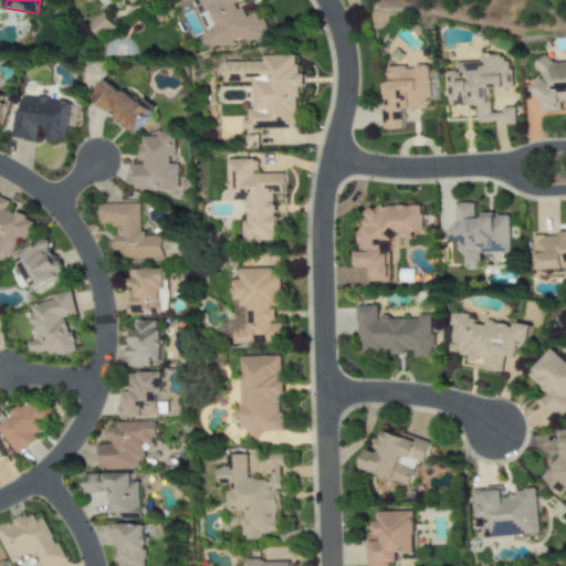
[(270,35),(261,12),(249,17),(243,4),(248,3),(247,0),(196,0),(208,32),(205,33),(211,51),(247,38),(249,43),(270,35)]
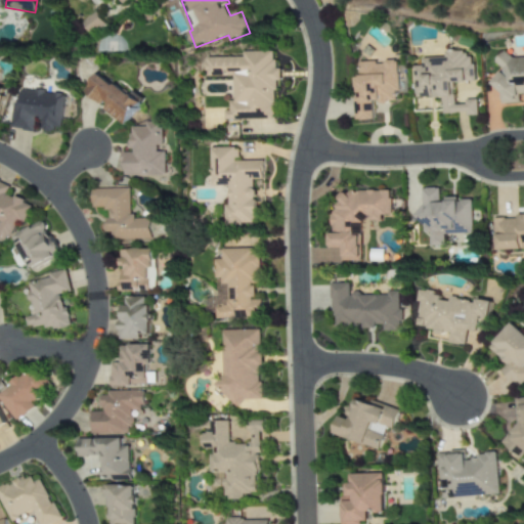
[(85,23),(93,35),(107,25),(100,12),(85,23)]
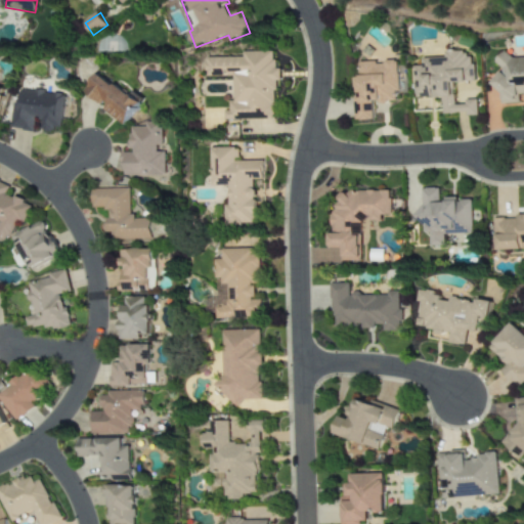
[(275,120),(275,81),(282,81),(282,70),(275,70),(275,51),(245,52),(245,57),(207,57),(207,77),(235,76),(235,101),(229,101),(229,111),(224,111),(224,120),(275,120)]
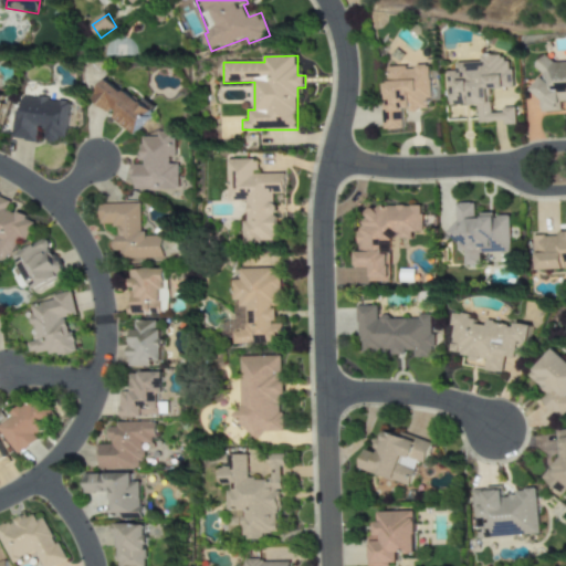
[(450,106),(479,105),(480,124),(516,123),(516,107),(503,108),(503,114),(492,114),(491,90),(514,88),(513,62),(503,62),(503,55),(482,56),(482,63),(458,63),(458,72),(449,72),(450,106)]
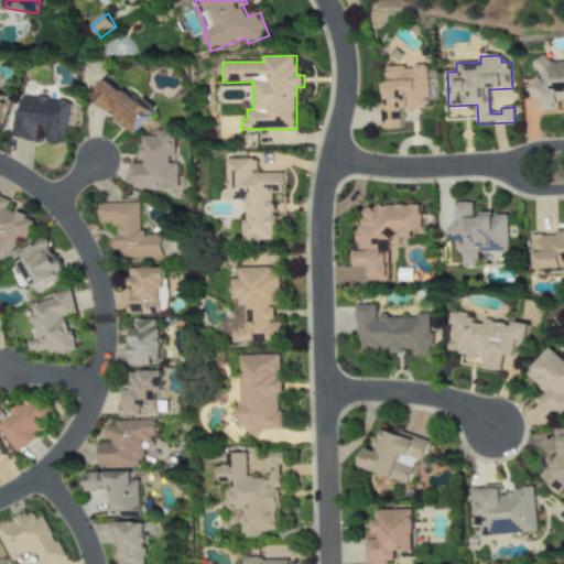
[(563,61),(538,63),(539,94),(540,94),(541,112),(559,111),(559,102),(563,101),(563,61)]
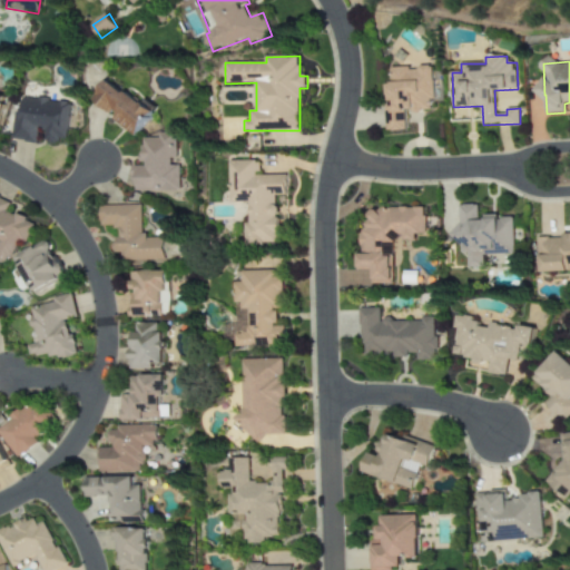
[(387,131),(408,130),(406,111),(435,110),(433,67),(392,68),(393,85),(390,85),(390,104),(386,104),(387,131)]
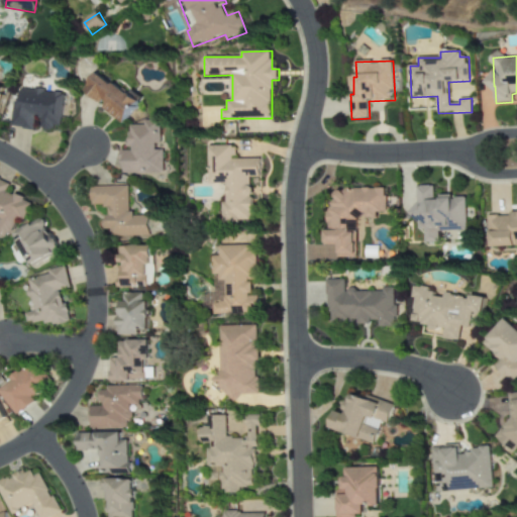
[(84,92),(125,123),(144,98),(134,90),(130,95),(99,72),(84,92)]
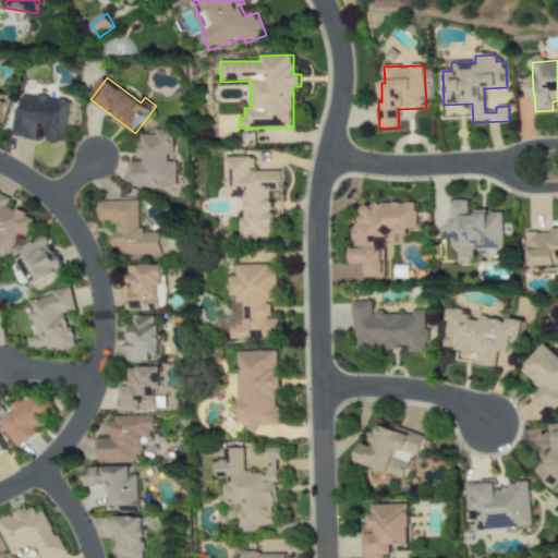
[(0,128),(1,129),(11,95),(0,92),(0,128)]
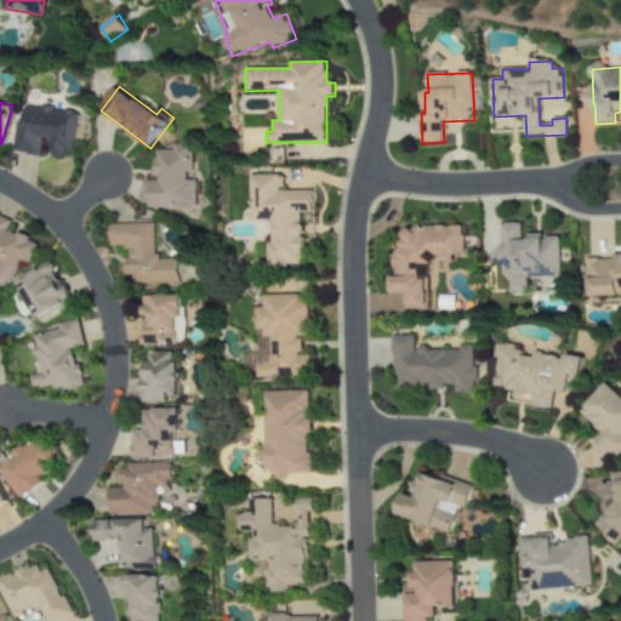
[(16,152),(41,157),(44,140),(53,142),(51,153),(73,157),(80,113),(24,104),(16,152)]
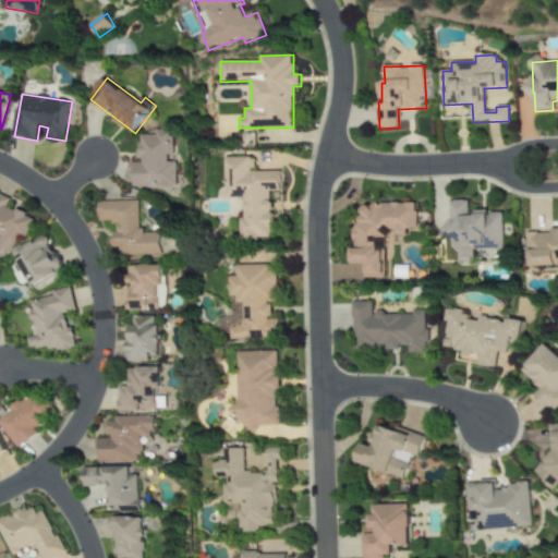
[(132,161),(132,187),(178,189),(178,162),(173,162),(173,131),(158,131),(158,136),(141,135),(141,161),(132,161)]
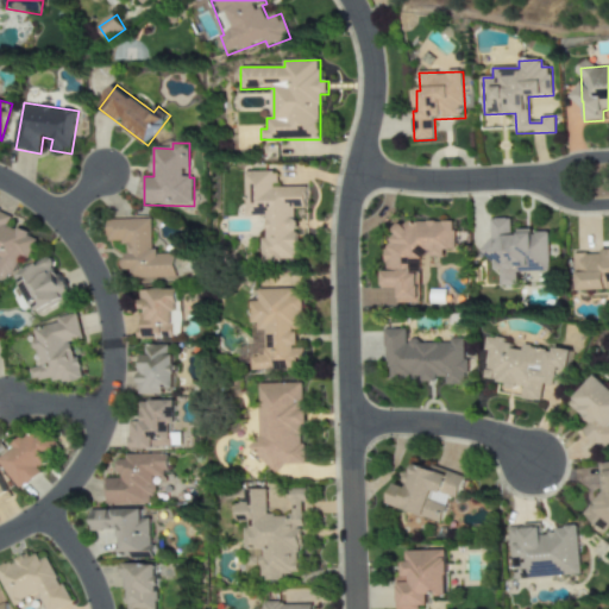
[(245,217),(267,217),(267,239),(262,239),(262,261),(299,259),(299,217),(294,217),(294,208),(307,208),(306,187),(276,188),(276,173),(245,173),(245,217)]
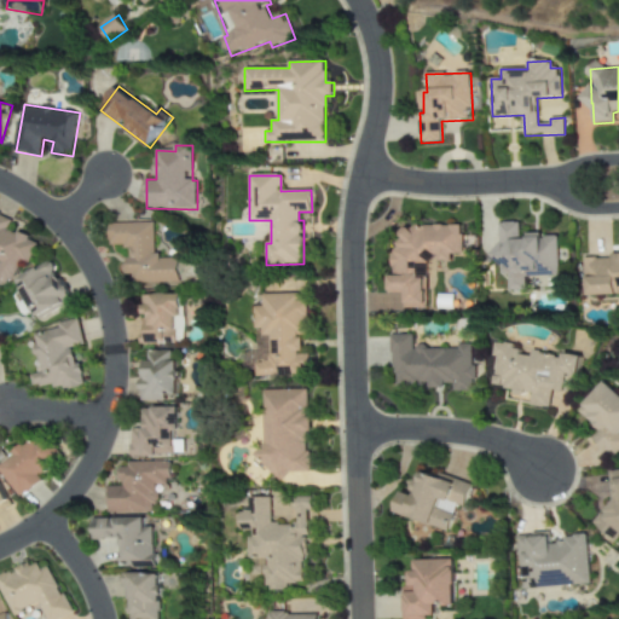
[(0,261),(3,262),(0,268),(0,281),(12,287),(22,261),(32,265),(40,241),(10,230),(15,219),(0,214),(0,261)]
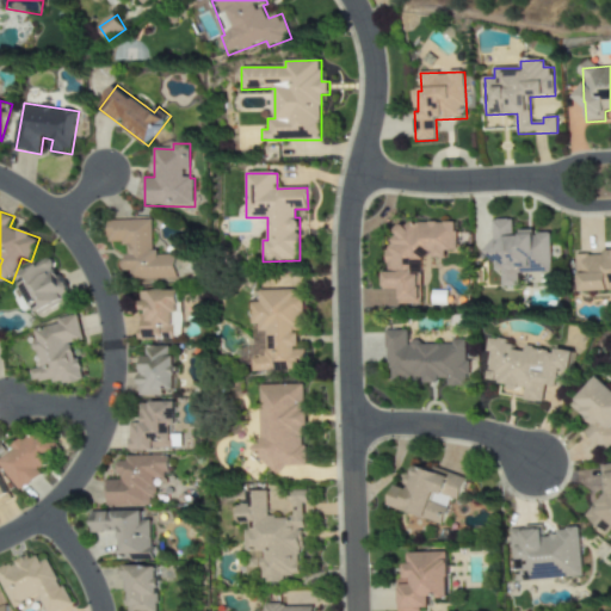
[(179,277),(178,253),(154,254),(153,220),(109,221),(110,244),(125,244),(127,278),(179,277)]
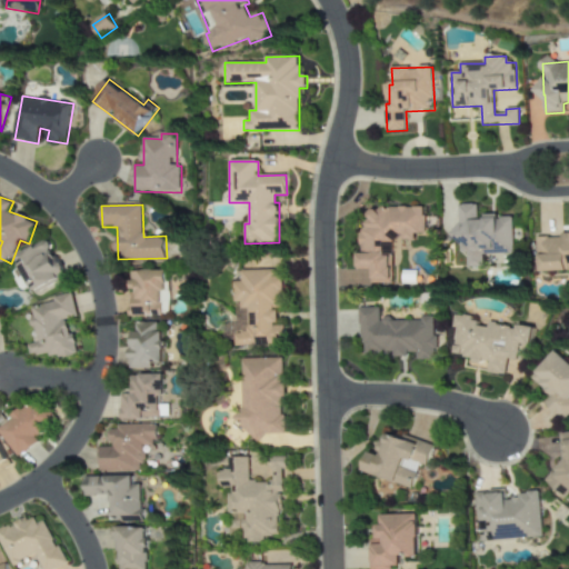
[(512,217),(478,217),(478,205),(456,205),(456,252),(466,252),(466,267),(483,267),(482,255),(512,253),(512,217)]
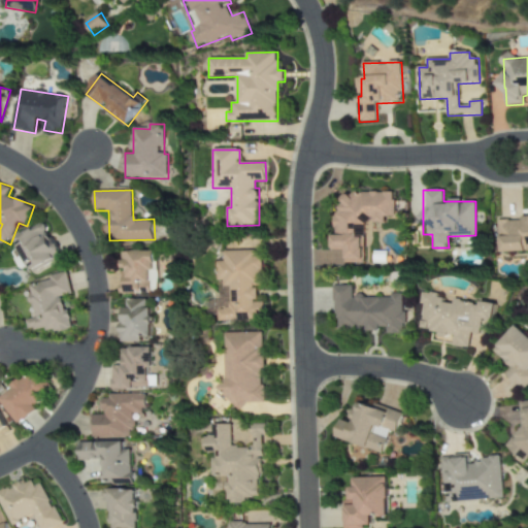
[(394,193),(342,193),(342,206),(333,206),(333,250),(344,250),(344,263),(365,263),(365,224),(385,224),(385,217),(394,217),(394,193)]
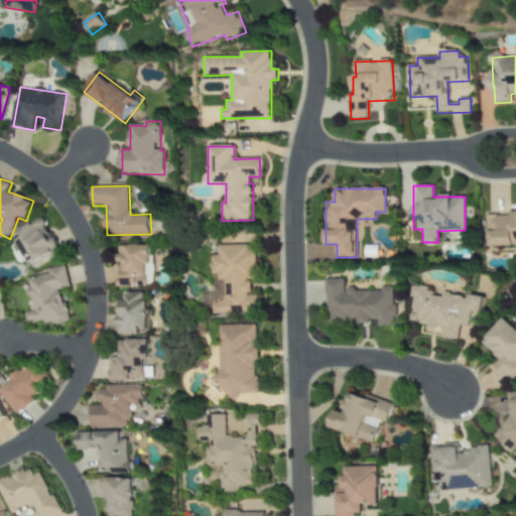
[(489,247),(515,246),(515,212),(487,213),(489,247)]
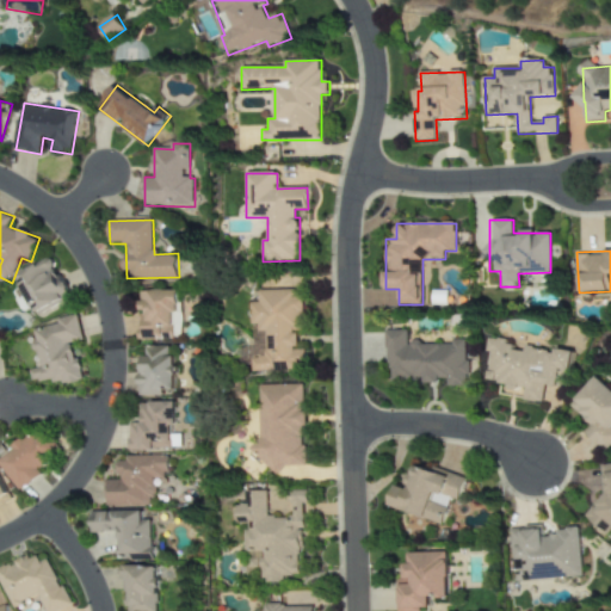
[(36,314),(72,300),(55,259),(19,273),(36,314)]
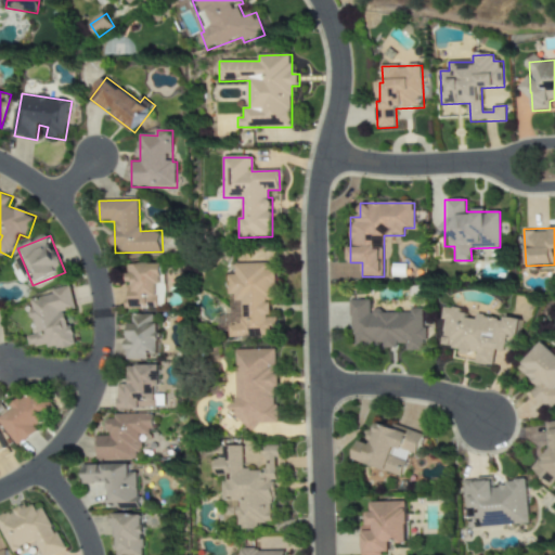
[(233,337),(280,337),(280,318),(272,318),(272,301),(278,301),(278,269),(270,269),(270,263),(237,263),(237,275),(230,275),(230,295),(233,295),(233,337)]
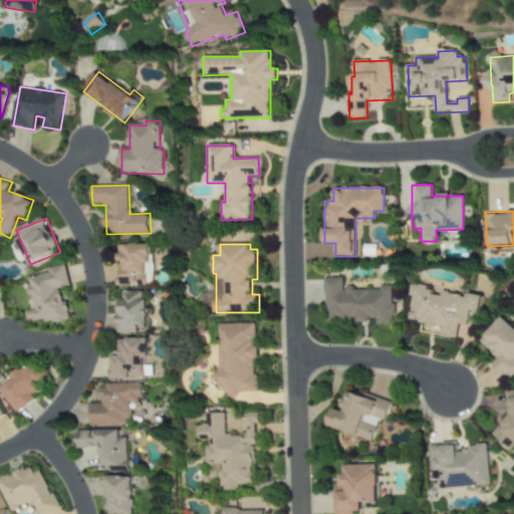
[(118,286),(148,286),(147,262),(153,262),(152,245),(118,245),(118,286)]
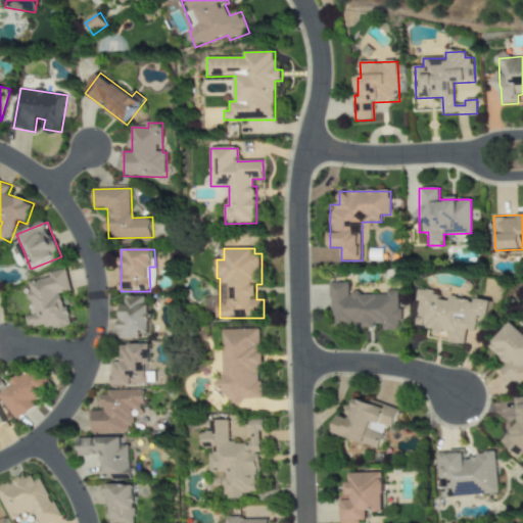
[(72,326),(64,293),(73,291),(67,270),(50,273),(51,277),(29,282),(36,315),(27,317),(30,329),(46,325),(47,331),(72,326)]
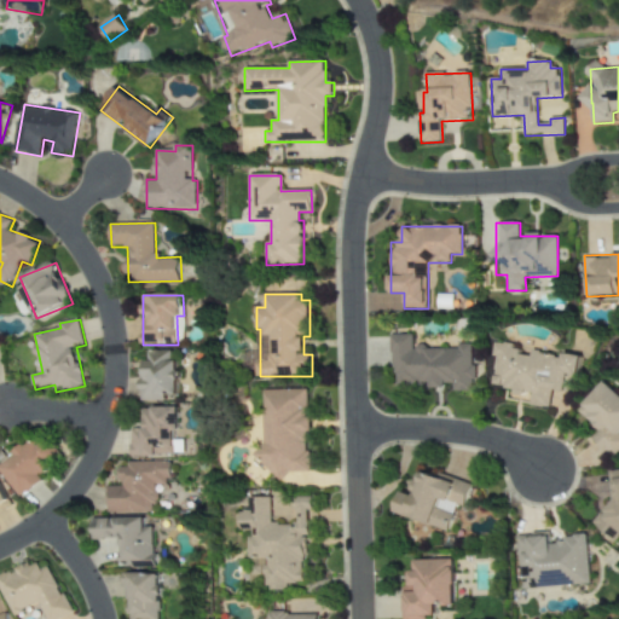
[(394,386),(431,385),(431,387),(453,387),(453,392),(474,392),(473,346),(414,348),(414,335),(392,335),(394,386)]
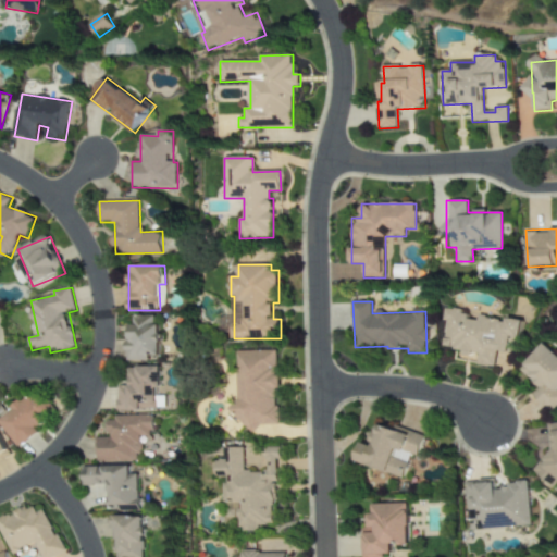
[(442,348),(479,354),(478,366),(495,368),(497,353),(517,355),(522,320),(507,318),(507,320),(478,316),(479,316),(448,311),(442,348)]
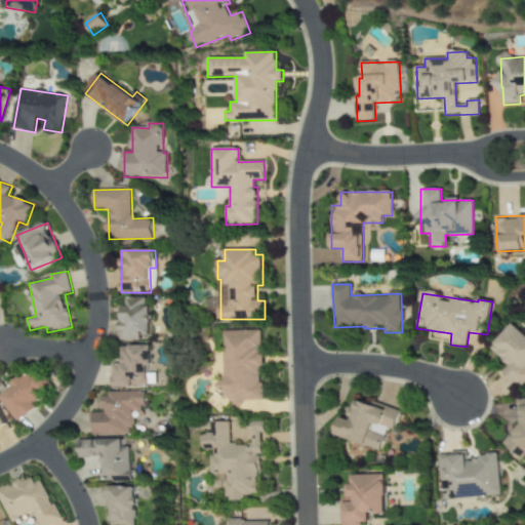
[(151,336),(152,298),(123,297),(122,340),(144,341),(144,335),(151,336)]
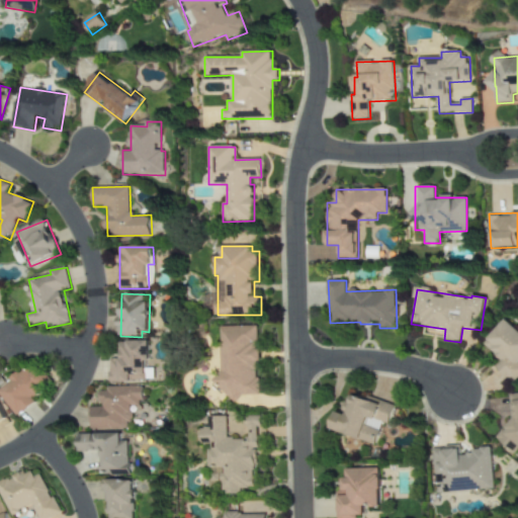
[(485,344),(502,359),(496,366),(515,383),(517,378),(517,329),(506,320),(485,344)]
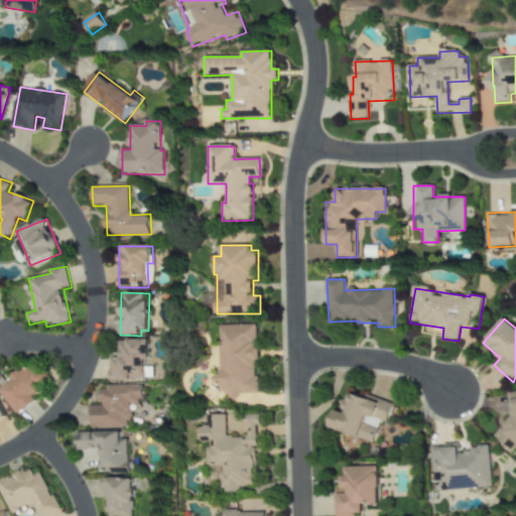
[(221,326),(221,387),(231,387),(231,395),(260,395),(260,326),(221,326)]
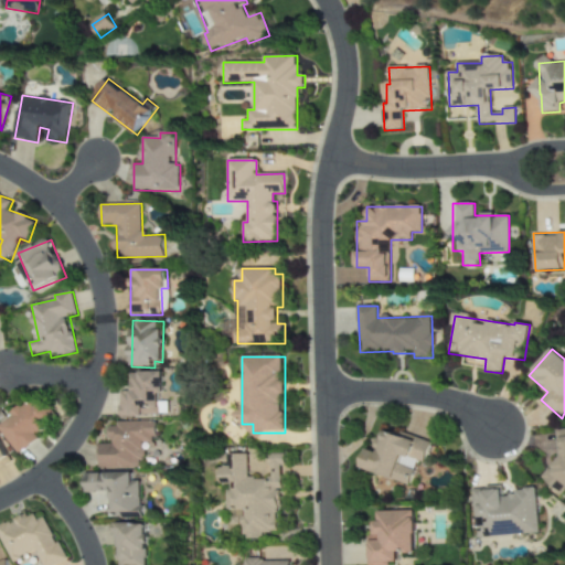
[(120,417),(160,417),(160,394),(164,394),(164,372),(132,372),(132,392),(120,392),(120,417)]
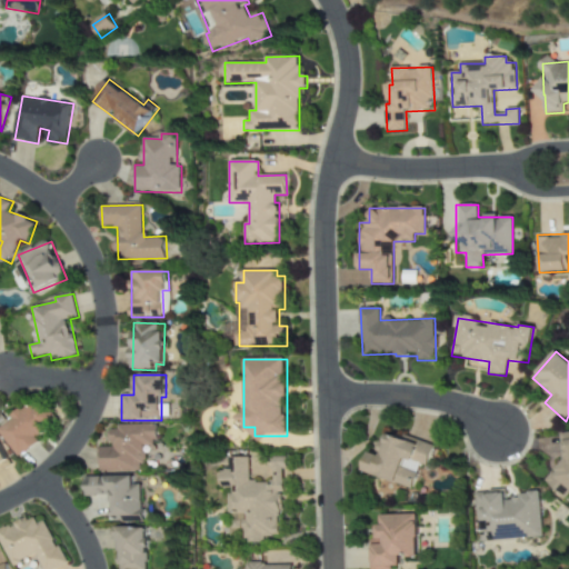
[(0,433),(19,458),(39,442),(36,438),(55,423),(36,399),(0,426),(0,433)]
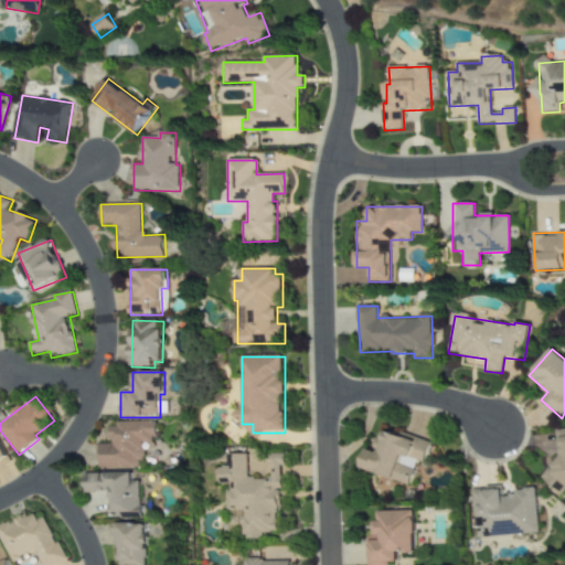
[(156,422),(107,423),(107,443),(97,443),(97,469),(142,468),(142,444),(156,443),(156,422)]
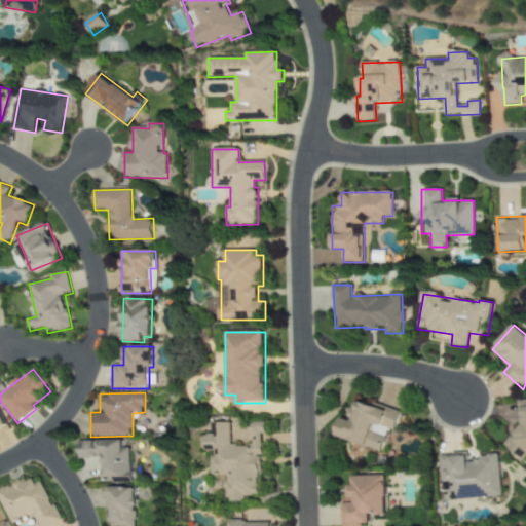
[(336,439),(383,451),(388,429),(396,431),(401,412),(355,400),(350,420),(342,418),(336,439)]
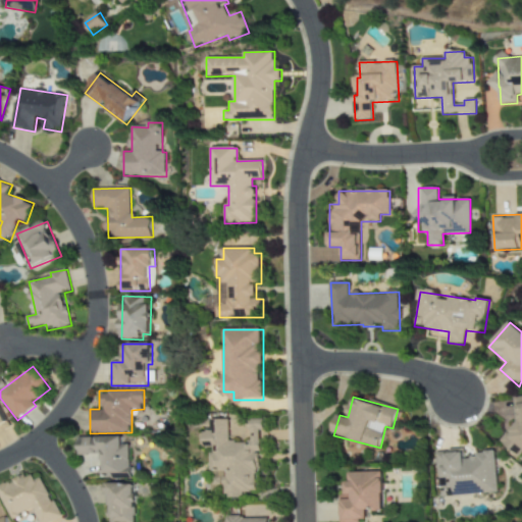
[(521,398),(513,399),(516,431),(502,433),(504,456),(521,454),(521,398)]
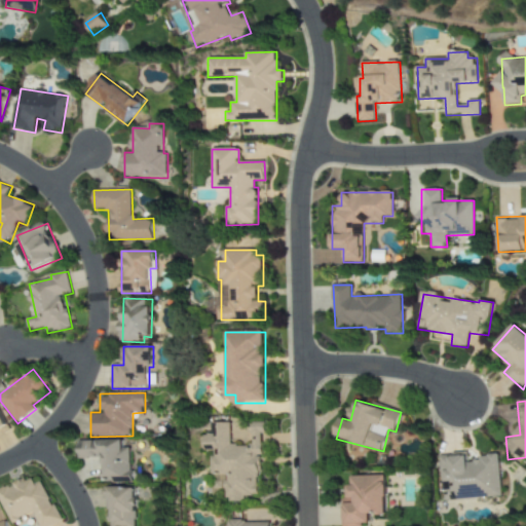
[(0,411),(0,434),(9,429),(0,411)]
